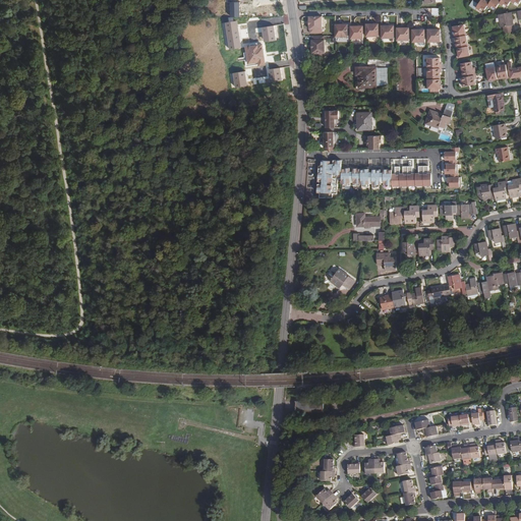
[(484,0),(480,0),(476,7),(479,10),(481,8),(484,10),(487,5),(489,3),(484,0)]
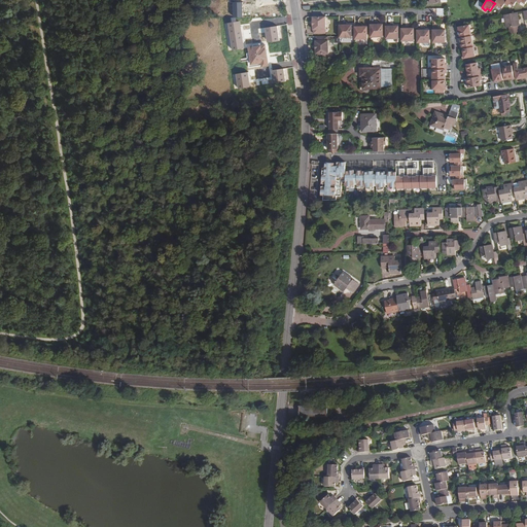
[(243,2),(232,2),(232,18),(243,18),(243,2)]
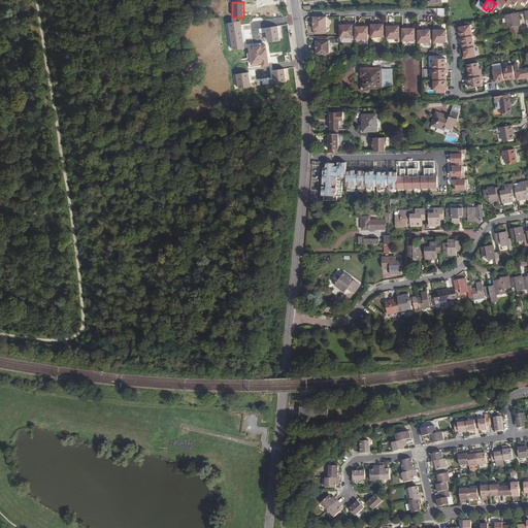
[(518,12),(505,14),(508,28),(510,27),(512,33),(520,32),(519,26),(521,26),(518,12)]
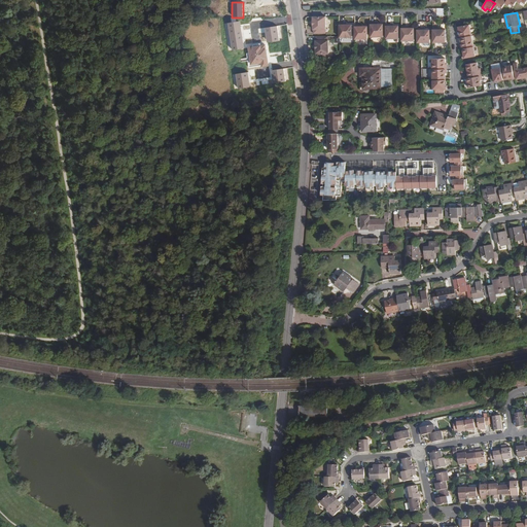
[(323,16),(311,16),(311,29),(312,30),(312,33),(322,33),(322,29),(323,29),(323,16)]
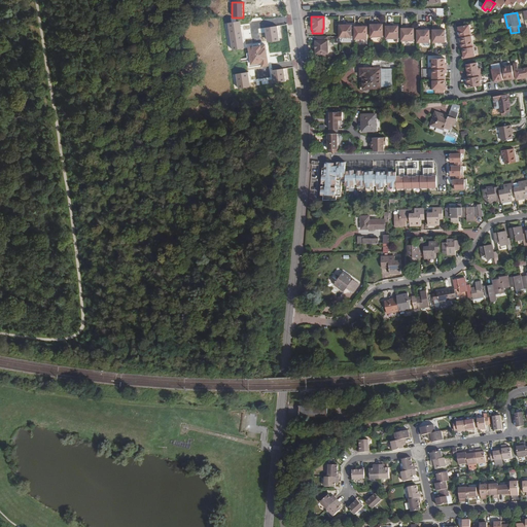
[(244,49),(240,22),(227,23),(232,50),(244,49)]
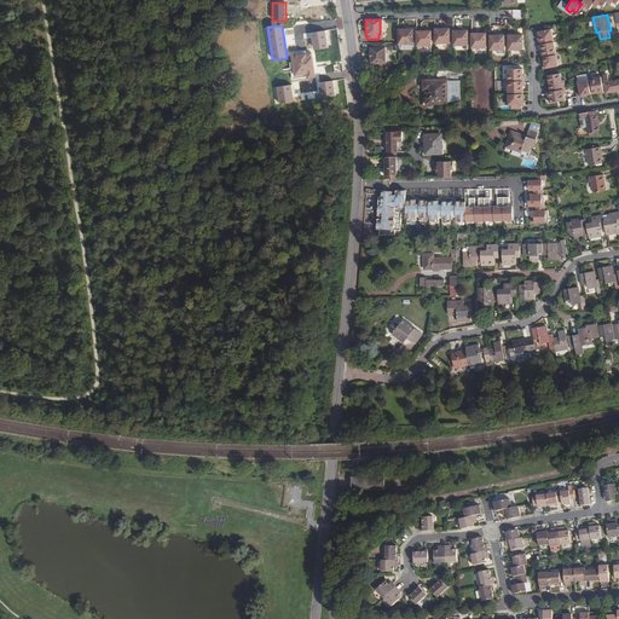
[(439,27),(434,27),(435,44),(450,44),(449,28),(444,28),(439,29),(439,27)]
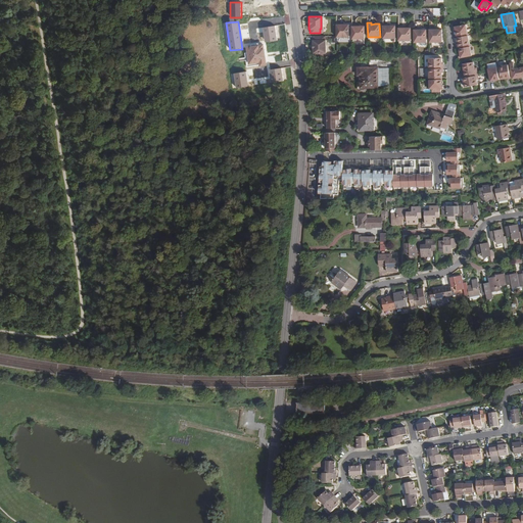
[(340,24),(336,24),(336,38),(348,38),(348,26),(343,26),(340,26),(340,24)]
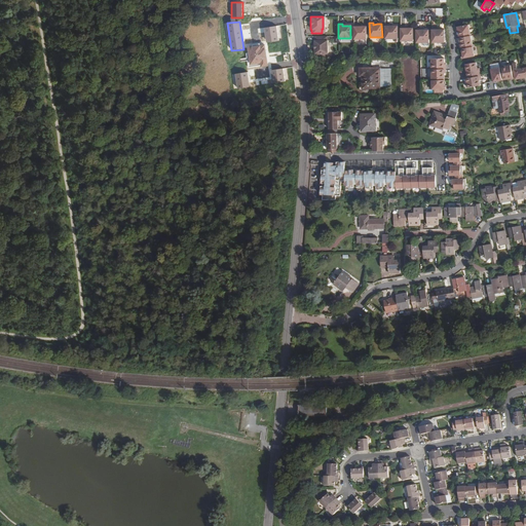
[(389,24),(385,24),(385,38),(398,38),(398,26),(392,26),(389,26),(389,24)]
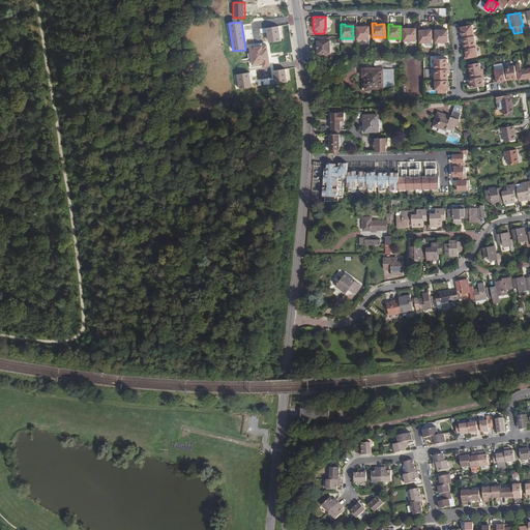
[(360,25),(356,25),(356,39),(369,39),(369,27),(364,27),(360,27),(360,25)]
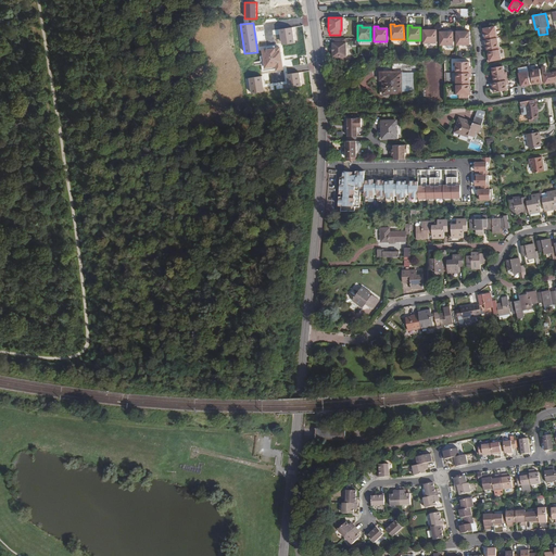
[(485,38),(497,36),(495,26),(481,28),(482,33),(484,32),(485,38)]
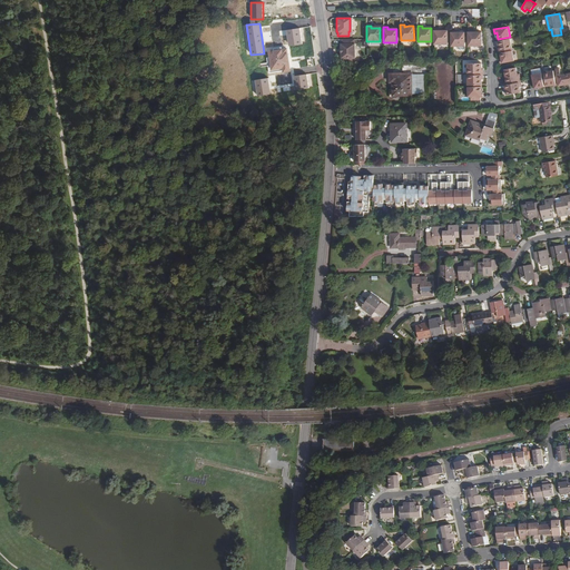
[(439,28),(434,28),(434,45),(448,43),(448,30),(442,30),(439,30),(439,28)]
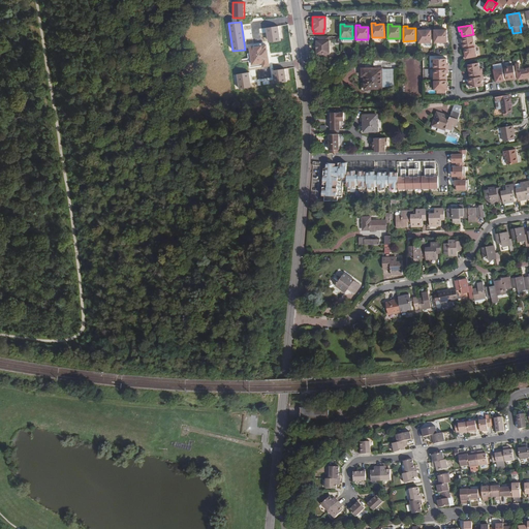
[(278,27),(266,28),(268,43),(280,41),(278,27)]
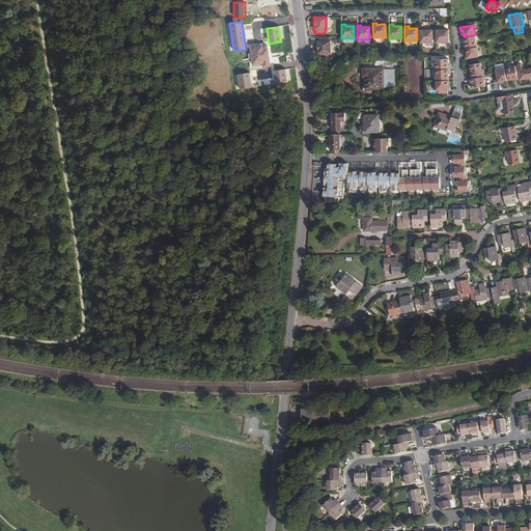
[(440,27),(437,28),(437,43),(449,43),(449,29),(444,29),(440,29),(440,27)]
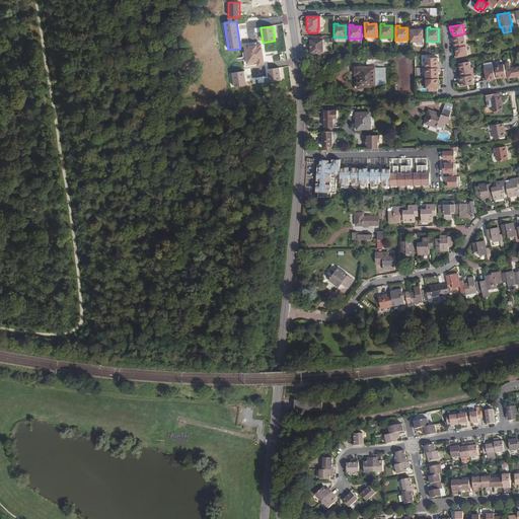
[(415,27),(411,27),(411,42),(423,42),(423,28),(419,29),(415,29),(415,27)]
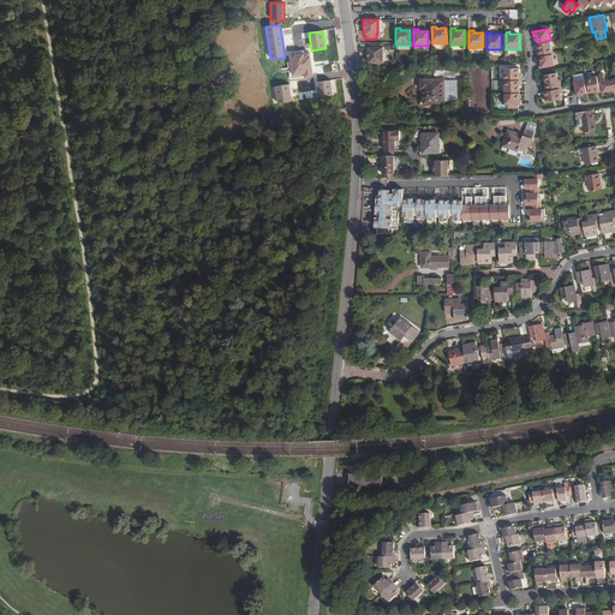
[(539,54),(553,52),(550,41),(537,43),(538,51),(536,51),(537,55),(539,54)]
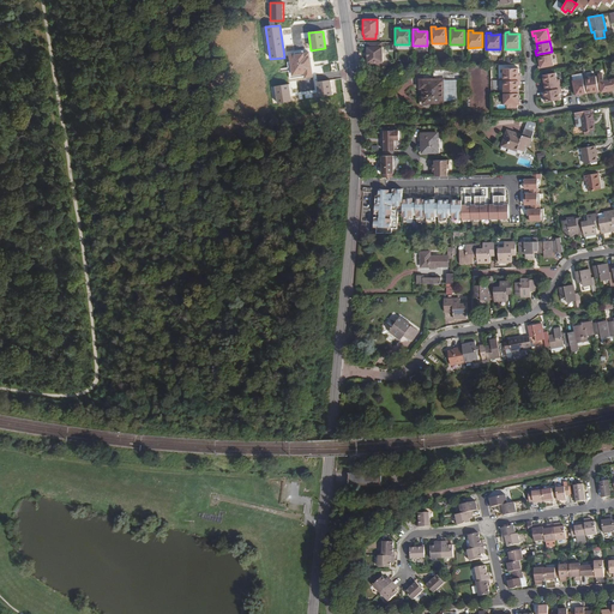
[(368,62),(383,62),(383,47),(381,48),(381,43),(368,43),(368,48),(367,48),(368,62)]
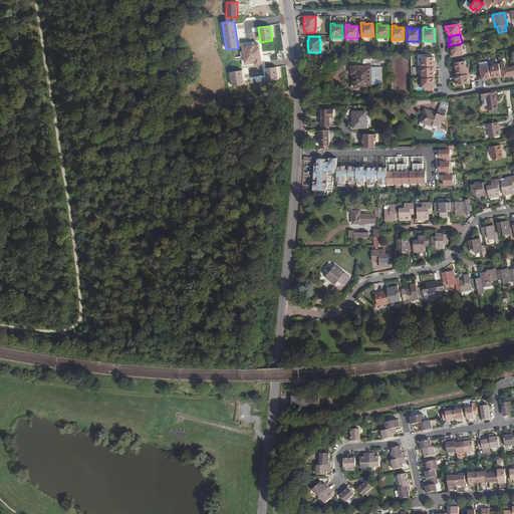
[(255,62),(255,65),(262,64),(259,44),(243,46),(244,53),(246,63),(255,62)]
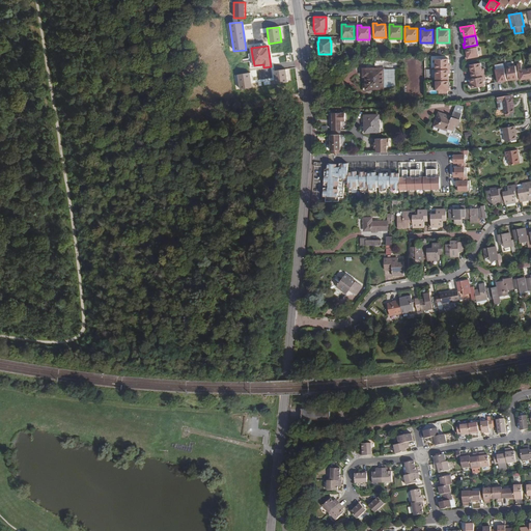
[(477,47),(466,49),(467,55),(465,55),(466,59),(478,56),(477,47)]
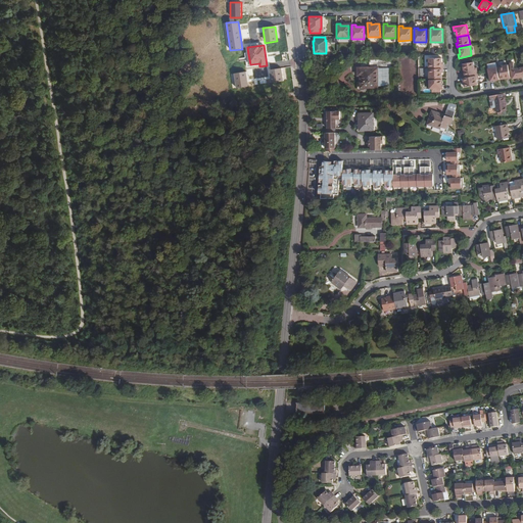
[(248,68),(259,66),(259,63),(250,64),(248,54),(245,55),(248,68)]
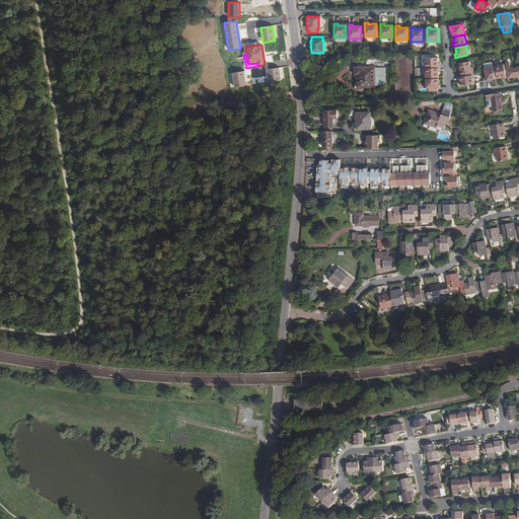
[(426,66),(440,66),(440,62),(439,62),(439,57),(426,57),(426,66)]
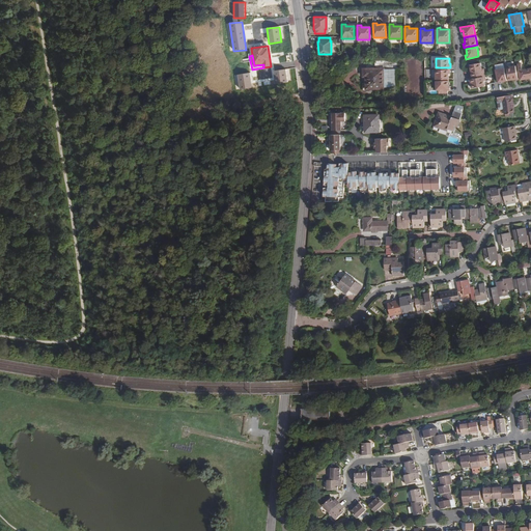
[(480,62),(470,64),(472,77),(484,75),(483,68),(481,70),(480,62)]
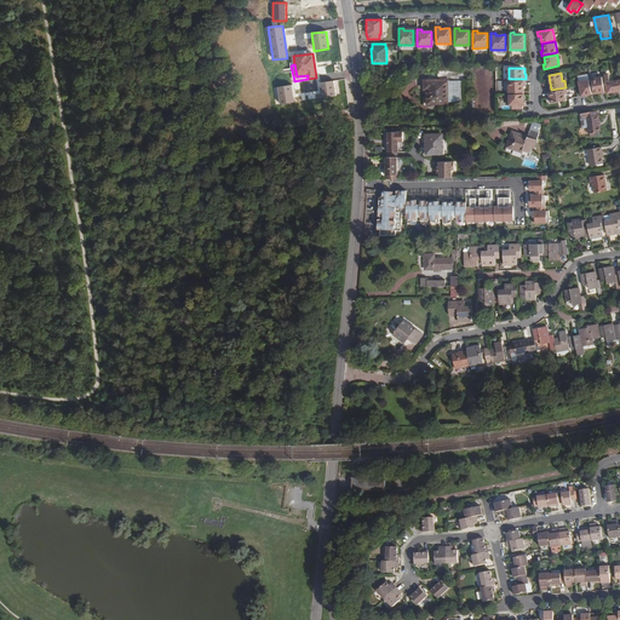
[(604,76),(607,93),(619,91),(618,87),(619,86),(619,79),(609,81),(608,74),(604,74),(604,76)]
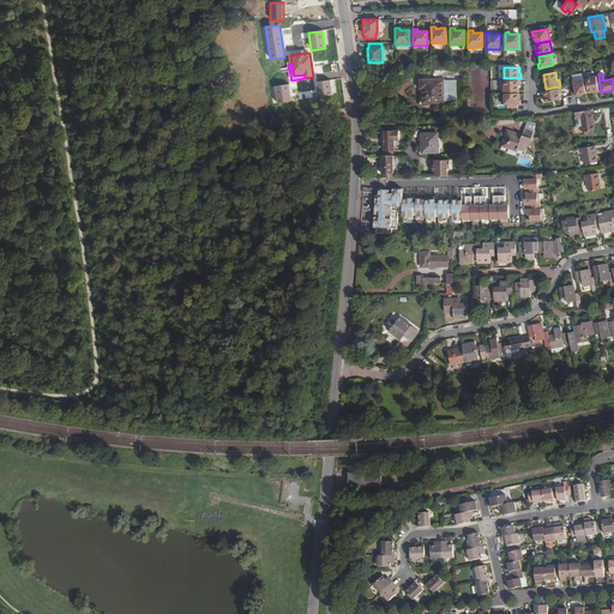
[(585,78),(589,94),(595,92),(595,94),(600,92),(596,77),(585,78)]
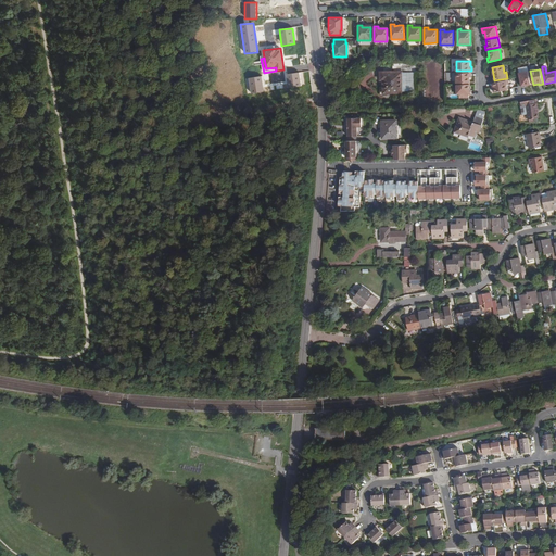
[(526,86),(531,85),(529,71),(519,73),(521,86),(521,88),(526,87),(526,86)]
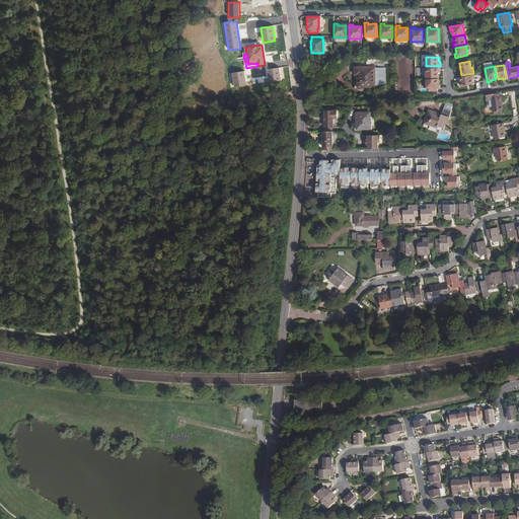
[(360,67),(361,87),(377,87),(377,85),(376,68),(376,67),(360,67)]
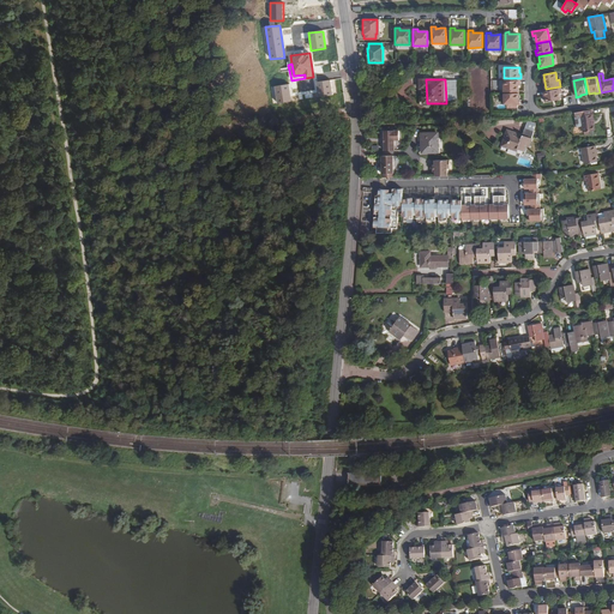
[(504,80),(504,91),(519,90),(519,84),(521,84),(521,79),(504,80)]
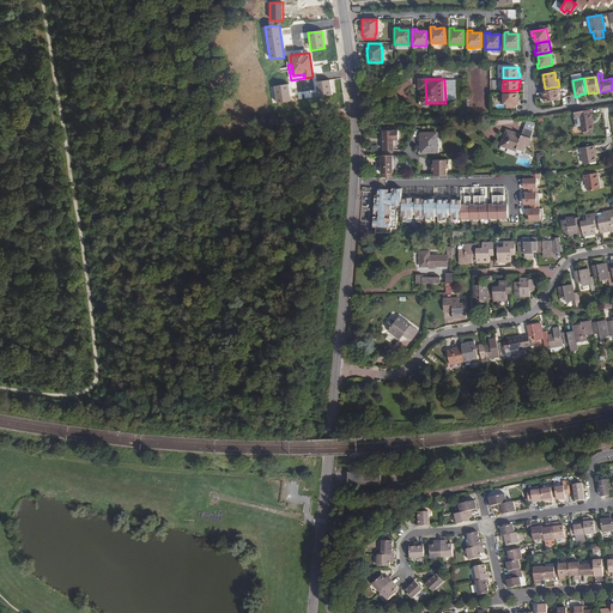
[(329,80),(316,83),(319,97),(332,95),(329,80)]
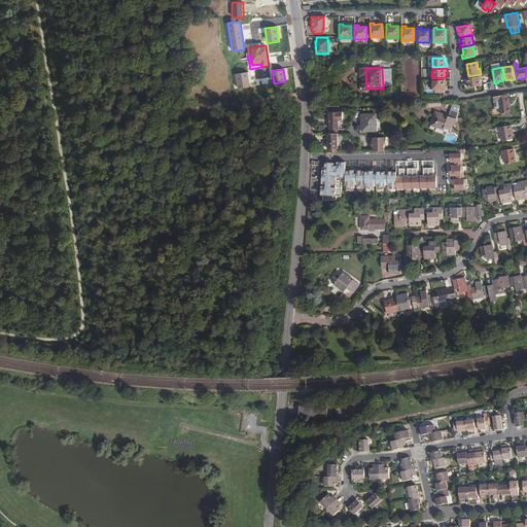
[(382,69),(383,86),(392,86),(392,69),(382,69)]
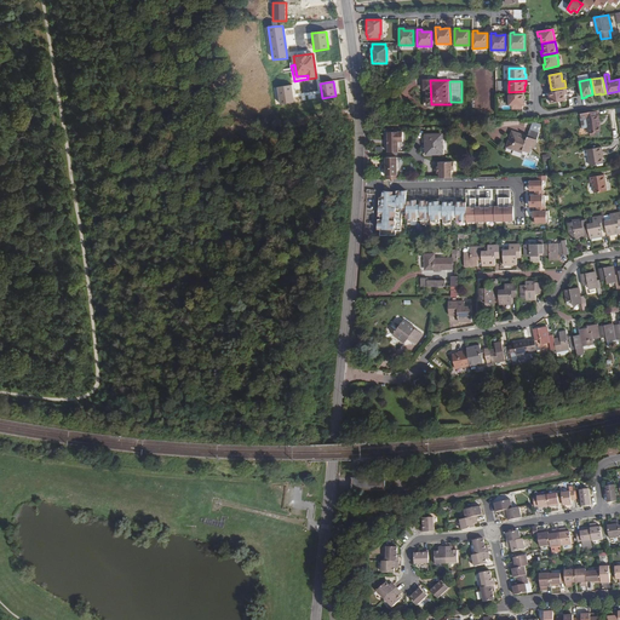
[(292,85),(277,87),(280,105),(294,103),(292,85)]
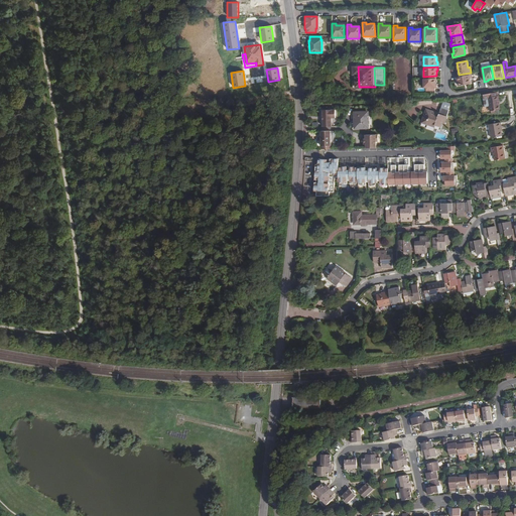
[(459,77),(457,77),(459,86),(471,84),(470,79),(472,78),(472,75),(459,77)]
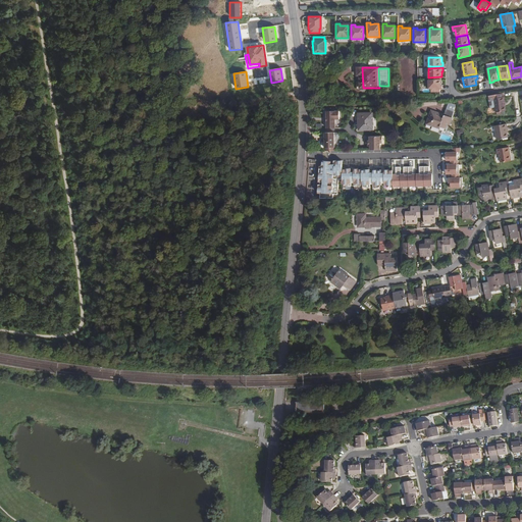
[(440,88),(442,88),(442,85),(441,85),(441,79),(428,79),(428,88),(432,88),(440,88)]
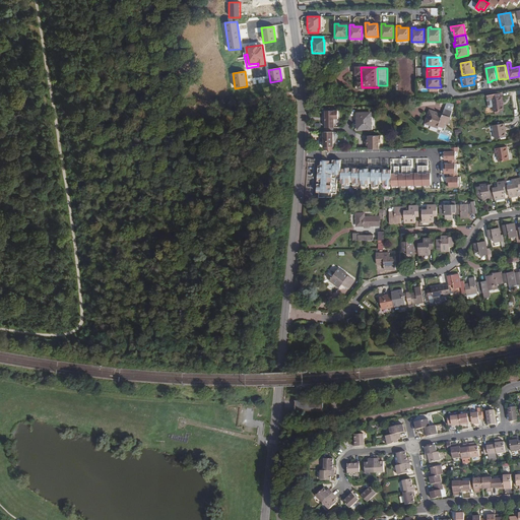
[(477,83),(479,89),(485,88),(483,81),(477,83)]
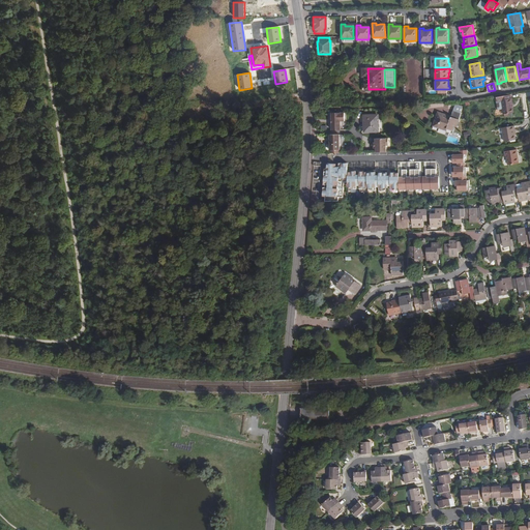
[(498,110),(502,109),(503,114),(508,114),(512,113),(513,113),(512,108),(513,108),(511,94),(498,97),(497,97),(497,101),(498,110)]
